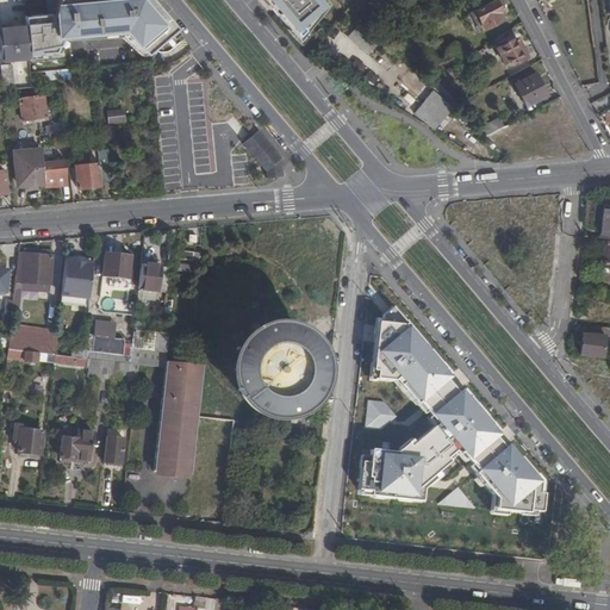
[(27,18),(29,24),(31,53),(54,51),(60,39),(114,37),(139,57),(173,30),(148,0),(51,0),(47,16),(27,18)]
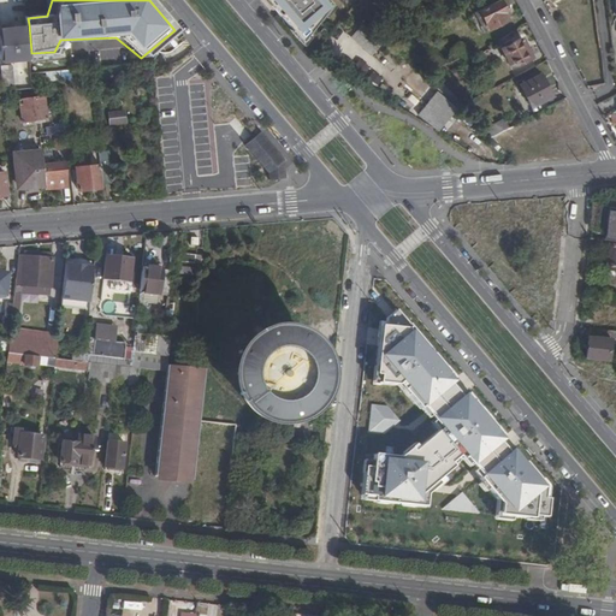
[(321,0),(264,0),(302,41),(327,6),(321,0)]
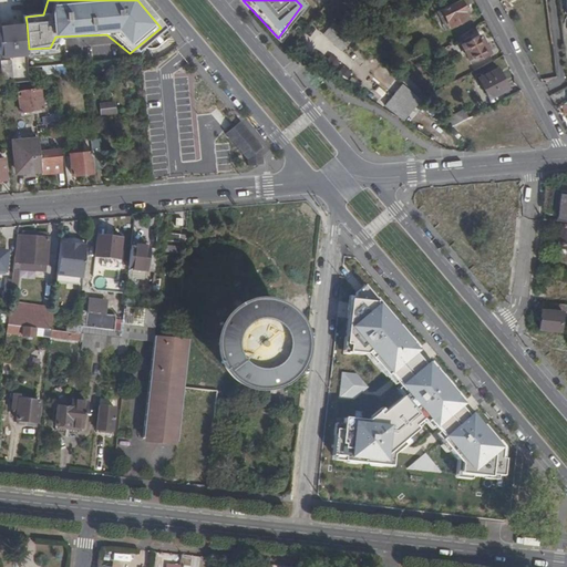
[(459,0),(442,9),(446,18),(443,20),(447,27),(450,24),(451,27),(467,17),(463,9),(466,8),(461,0),(459,0)]
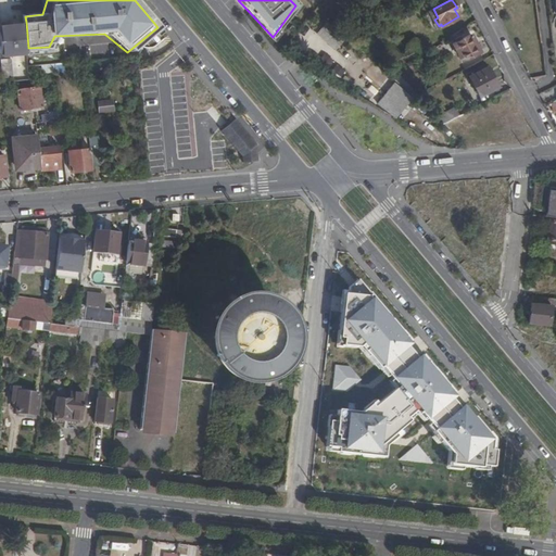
[(1,49),(28,48),(26,22),(0,24),(0,37),(0,42),(1,49)]
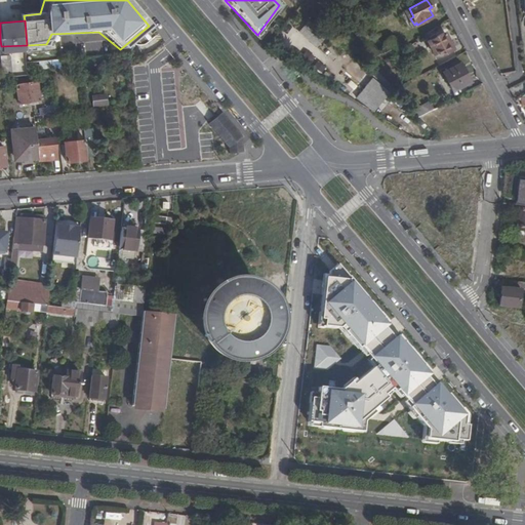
[(310,21),(300,31),(317,45),(326,34),(310,21)]
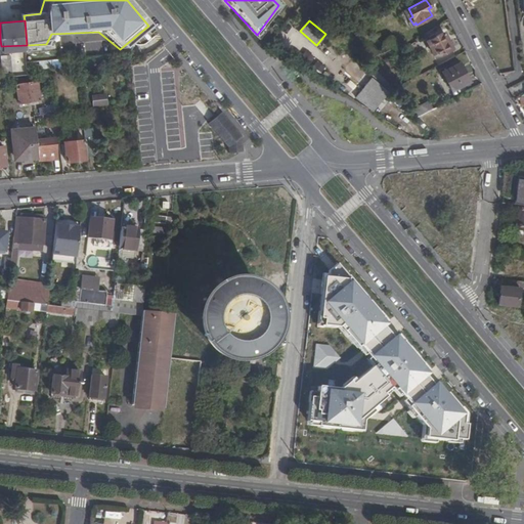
[(445,32),(428,40),(435,55),(452,47),(445,32)]
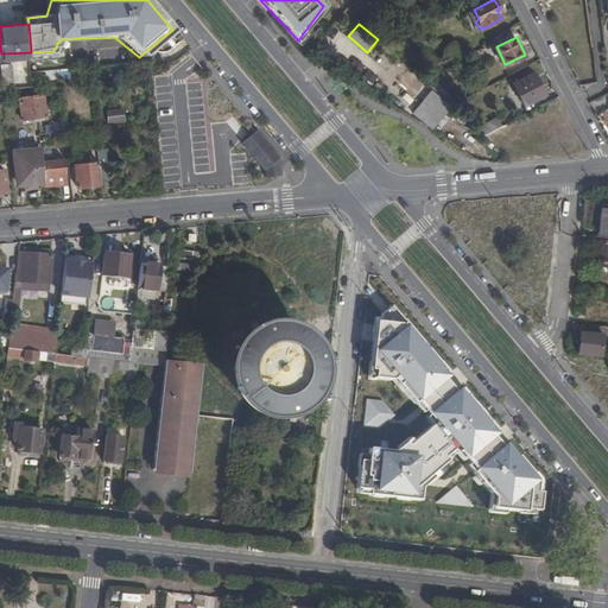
[(5,86),(16,84),(13,59),(2,61),(5,86)]
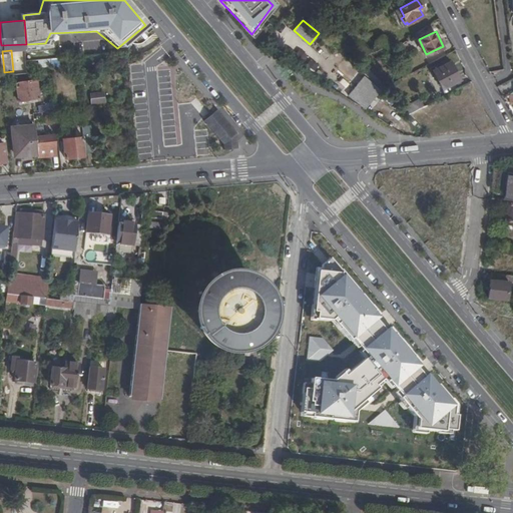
[(452,61),(434,70),(443,88),(461,80),(452,61)]
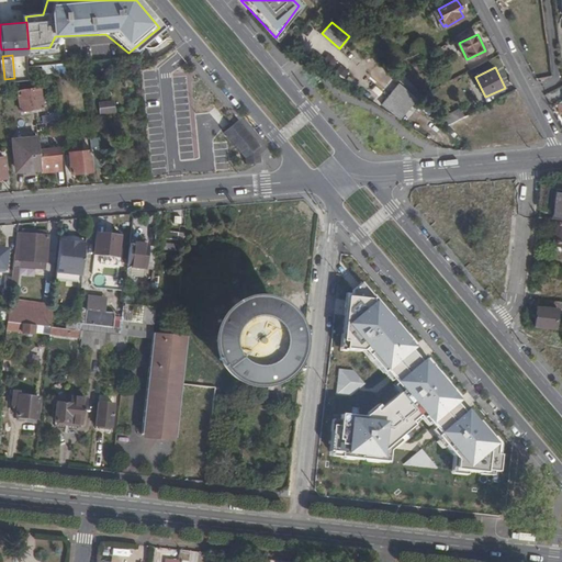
[(404,82),(417,96),(422,93),(404,74),(398,78),(404,82)]
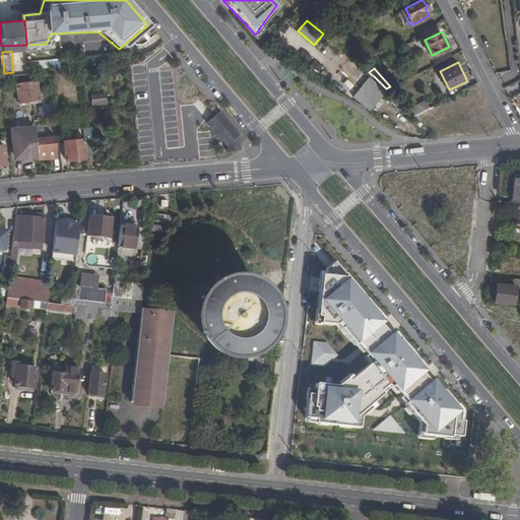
[(355,98),(372,111),(388,90),(386,88),(374,76),(355,98)]
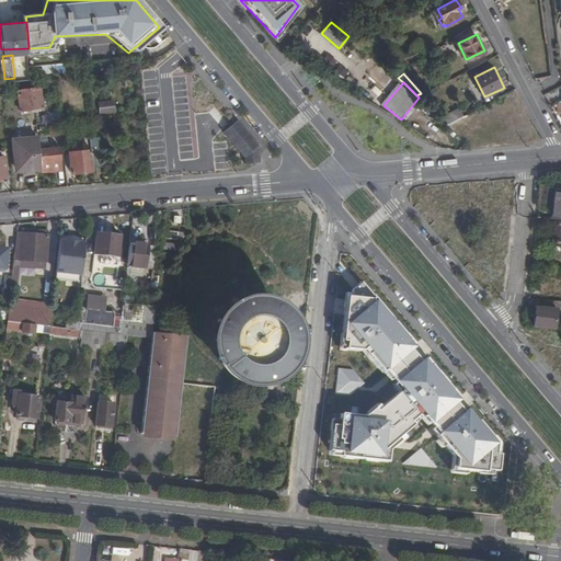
[(44,86),(22,88),(24,107),(46,105),(44,86)]
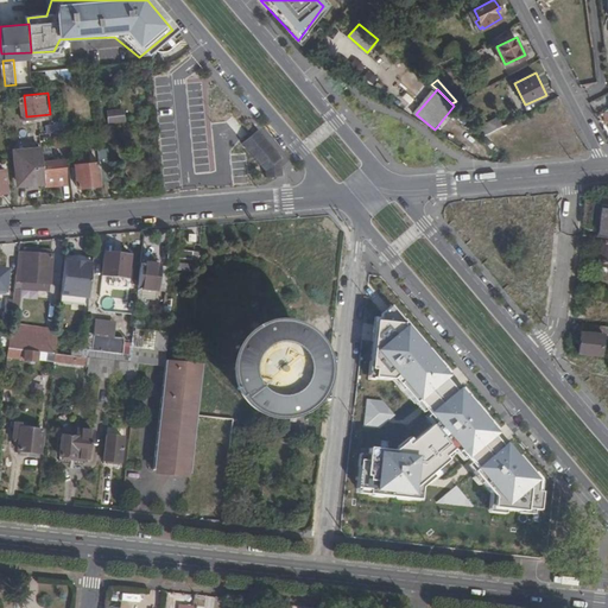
[(107,124),(125,122),(124,108),(107,109),(107,124)]
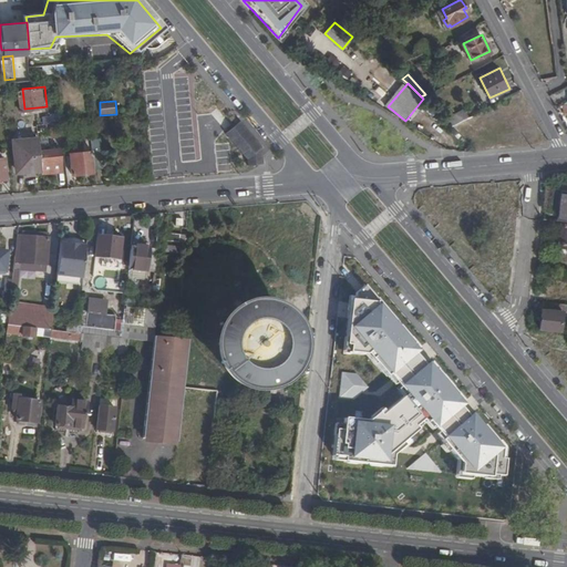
[(445,119),(452,125),(467,116),(470,115),(465,107),(445,119)]
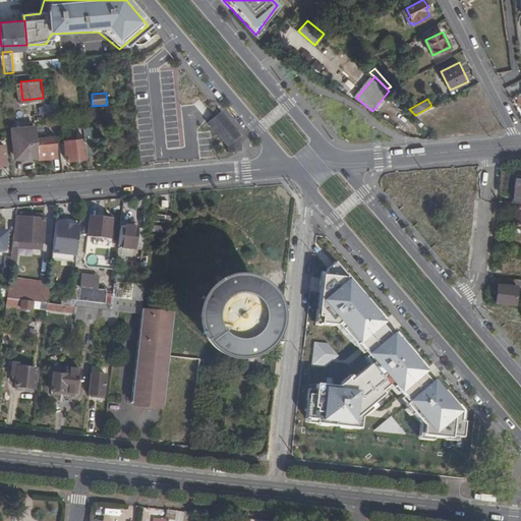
[(60,121),(59,109),(36,112),(37,118),(49,117),(50,122),(60,121)]
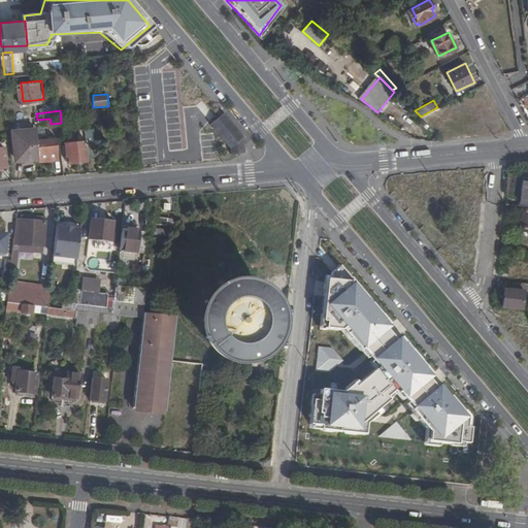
[(244,138),(223,113),(210,125),(230,149),(230,154),(245,154),(244,138)]
